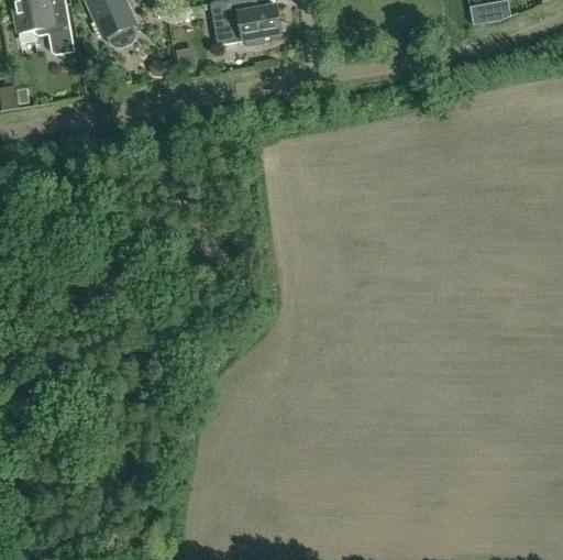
[(39,35),(48,33),(52,52),(56,54),(75,51),(66,0),(54,2),(50,0),(13,0),(19,32),(34,29),(35,33),(39,35)]
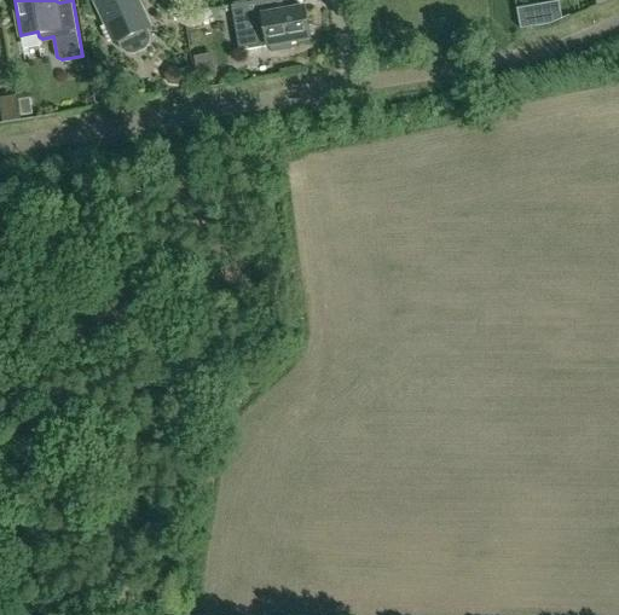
[(94,0),(106,23),(102,25),(108,39),(113,38),(114,41),(119,39),(122,47),(127,51),(134,51),(145,46),(149,41),(150,34),(146,27),(150,24),(138,0),(94,0)]
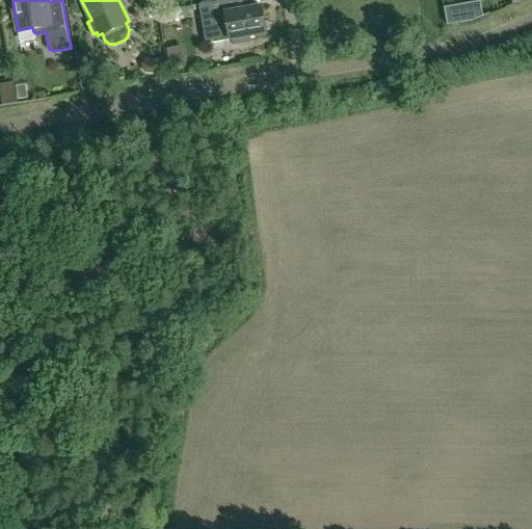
[(237,8),(235,0),(216,0),(198,3),(206,42),(232,37),(233,43),(251,40),(250,34),(267,31),(262,4),(237,8)]
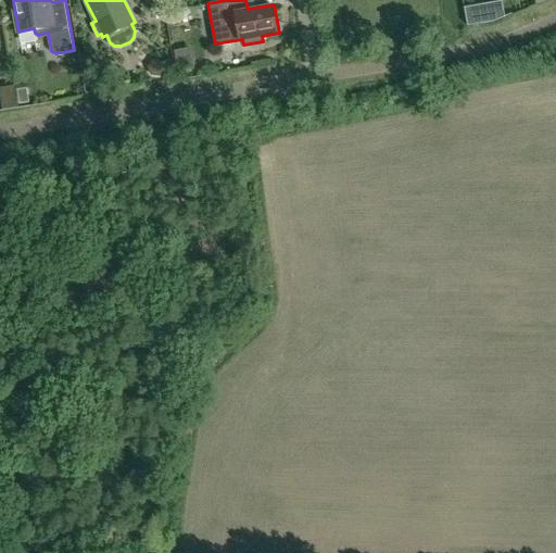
[(467,25),(494,21),(504,16),(501,1),(464,8),(467,25)]
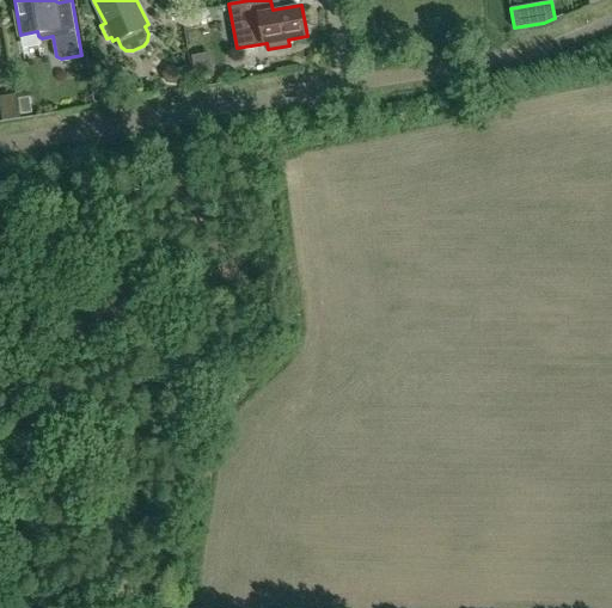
[(14,91),(0,93),(0,106),(1,118),(18,116),(14,91)]
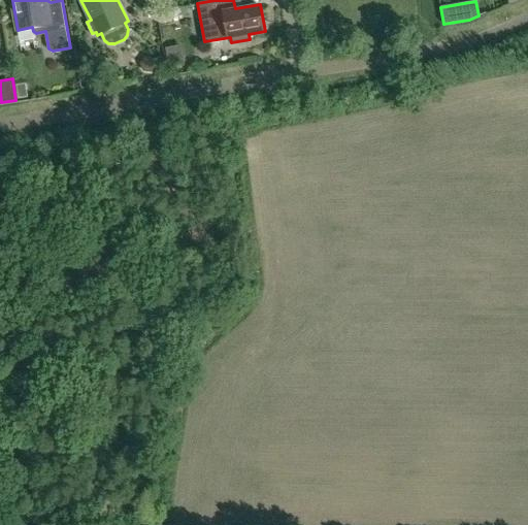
All buildings are outlined.
